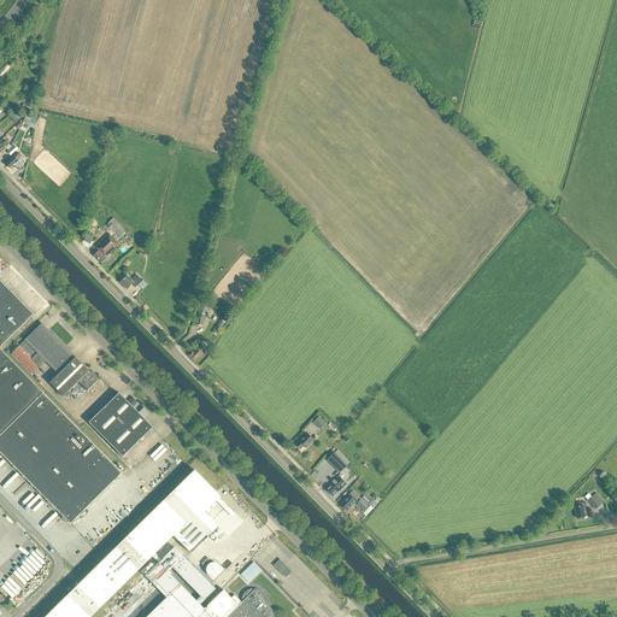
[(9,63),(0,69),(0,72),(3,75),(12,66),(9,63)]
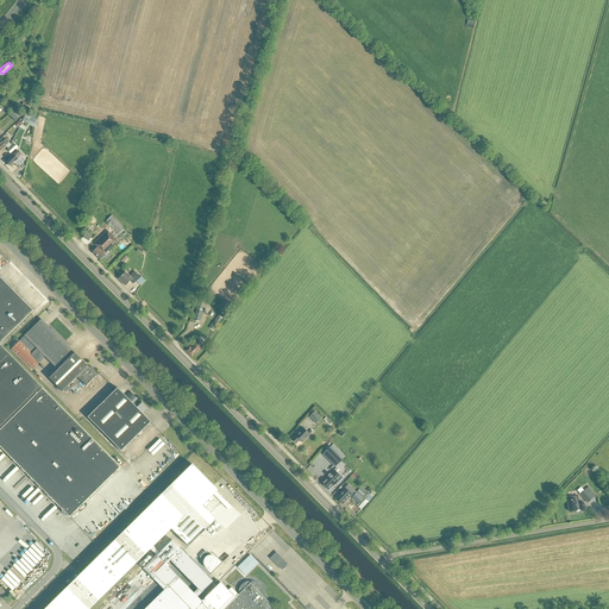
[(26,99),(27,100),(26,102),(29,104),(27,105),(24,102),(22,106),(30,111),(31,107),(33,102),(32,102),(33,101),(31,99),(33,96),(33,98),(36,93),(36,92),(32,89),(26,99)]
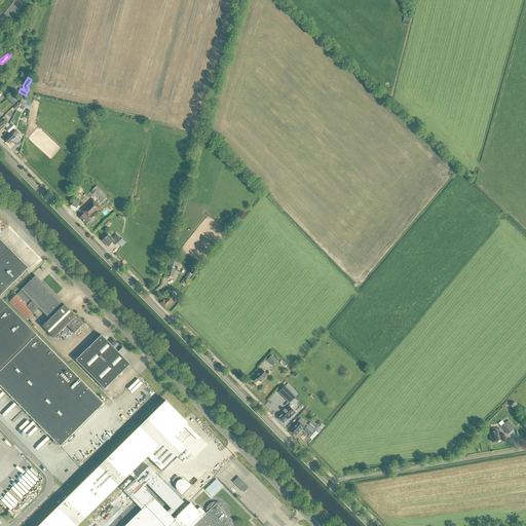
[(28,97),(24,105),(31,109),(35,100),(28,97)]
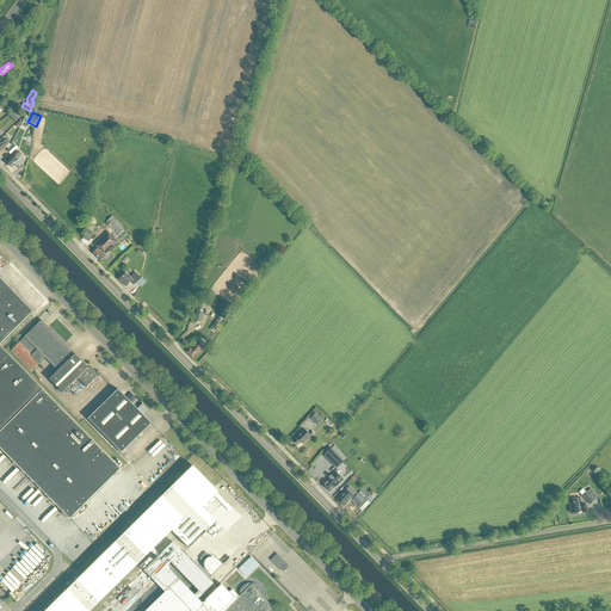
[(7,150),(11,155),(18,148),(14,144),(7,150)]
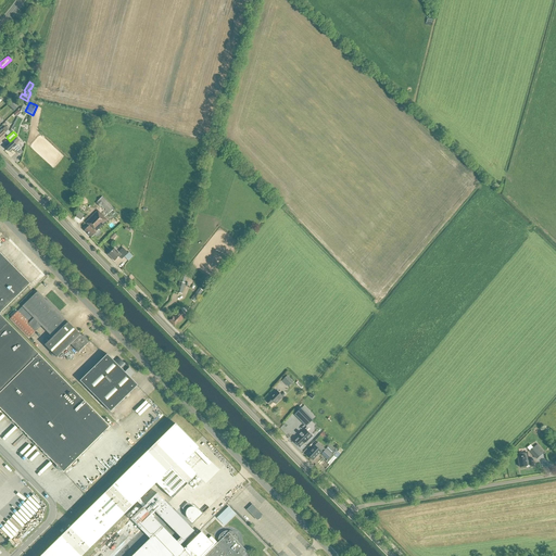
[(13,141),(5,148),(10,152),(13,150),(16,153),(20,149),(16,146),(15,144),(19,141),(15,138),(12,141),(13,141)]
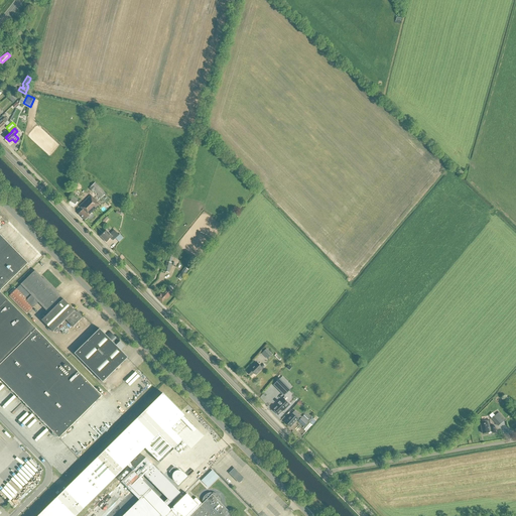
[(106,194),(95,182),(90,187),(101,199),(106,194)]
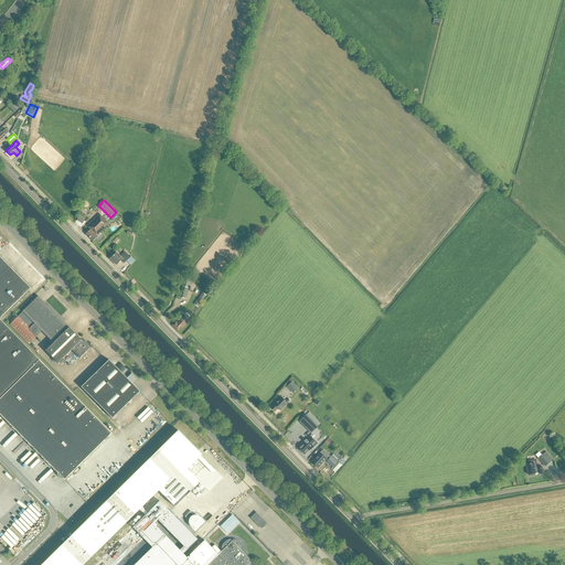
[(109,224),(99,214),(87,226),(88,226),(88,227),(91,230),(86,234),(93,242),(97,236),(109,224)]
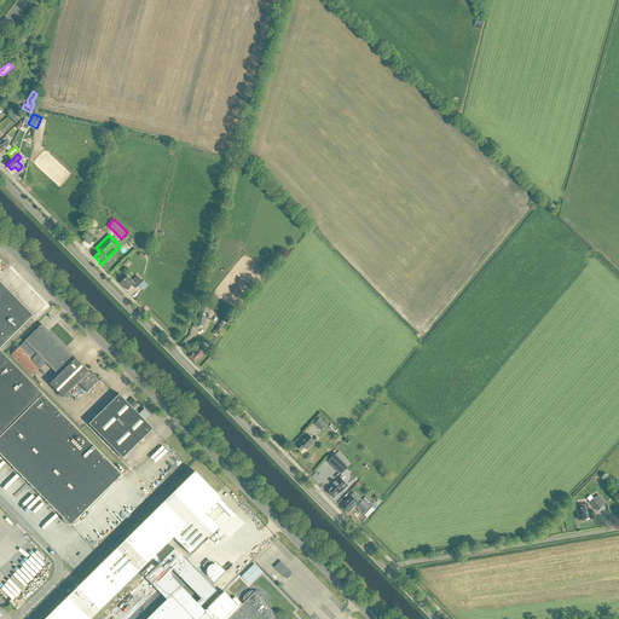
[(0,350),(0,348),(34,316),(0,281),(0,275),(1,273),(0,271),(0,443),(46,398),(42,394),(0,350)]
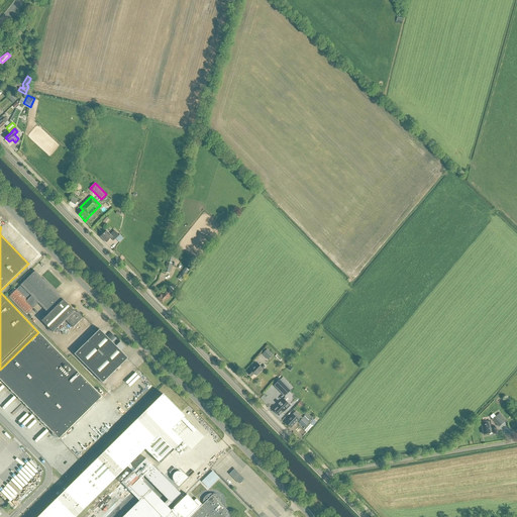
[(110,234),(106,231),(101,236),(107,243),(111,238),(113,241),(119,235),(114,230),(110,234)]
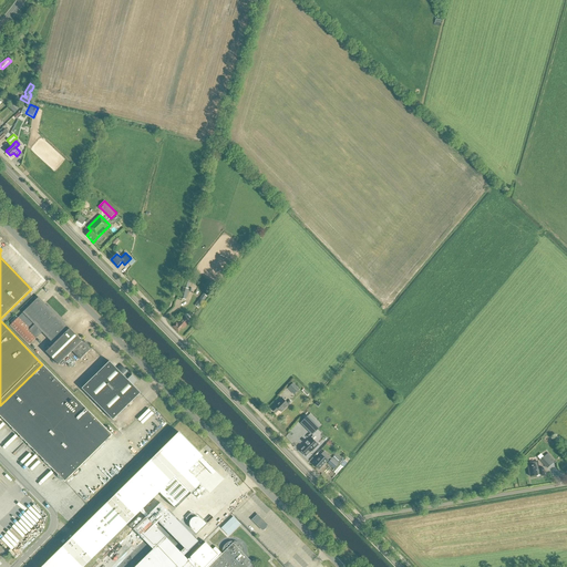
[(198,301),(202,303),(207,297),(203,294),(198,301)]
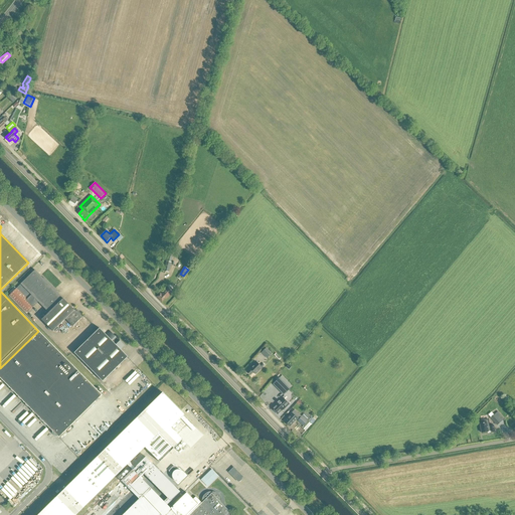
[(81,318),(35,270),(21,284),(21,285),(9,296),(26,314),(38,302),(49,313),(42,320),(53,331),(65,319),(73,326),(81,318)]
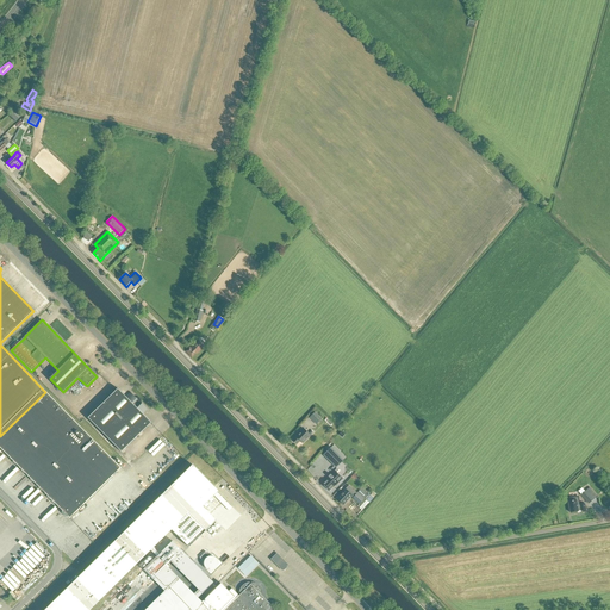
[(190,347),(186,352),(192,358),(195,353),(197,354),(204,347),(198,341),(191,348),(190,347)]
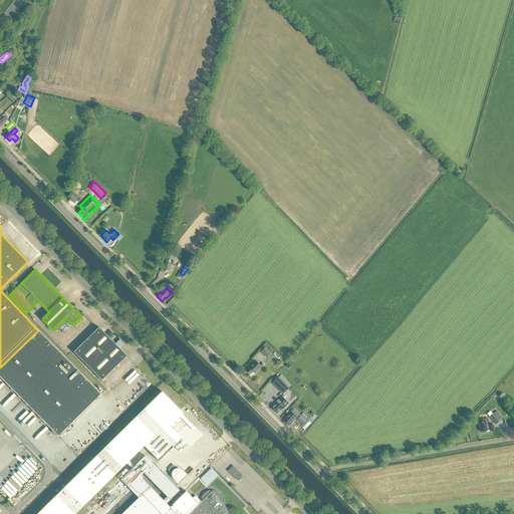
[(124,345),(110,331),(106,334),(99,327),(90,336),(118,365),(127,356),(120,349),(124,345)]
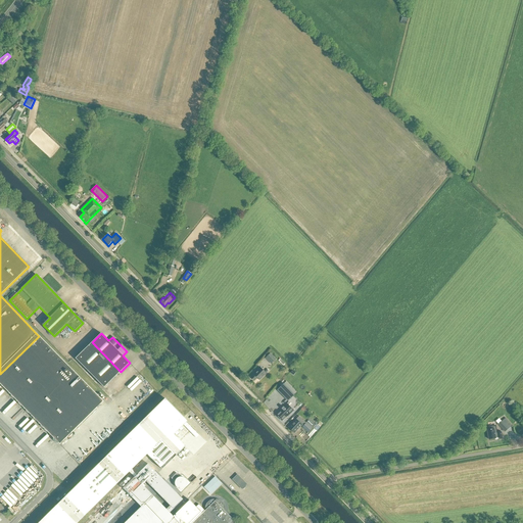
[(103,401),(39,336),(0,374),(0,383),(53,437),(53,439),(57,443),(59,443),(59,444),(103,401)]
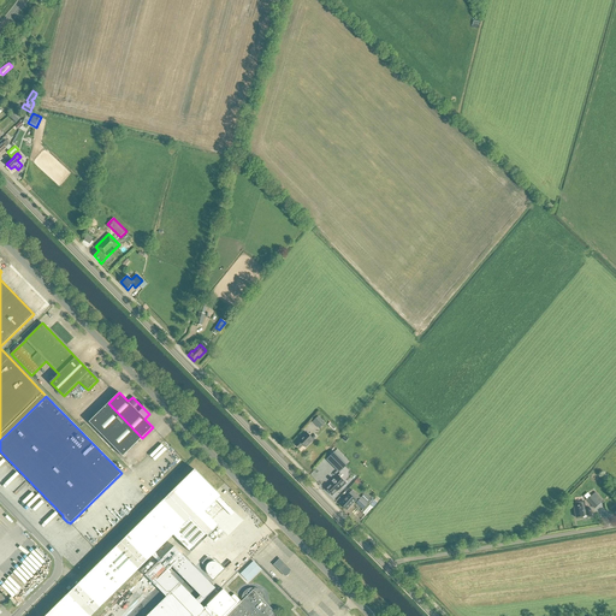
[(142,438),(108,403),(89,422),(123,456),(142,438)]
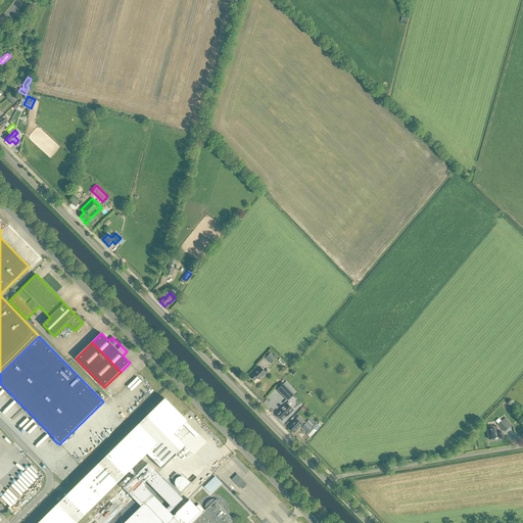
[(266,358),(271,364),(276,359),(270,353),(266,358)]
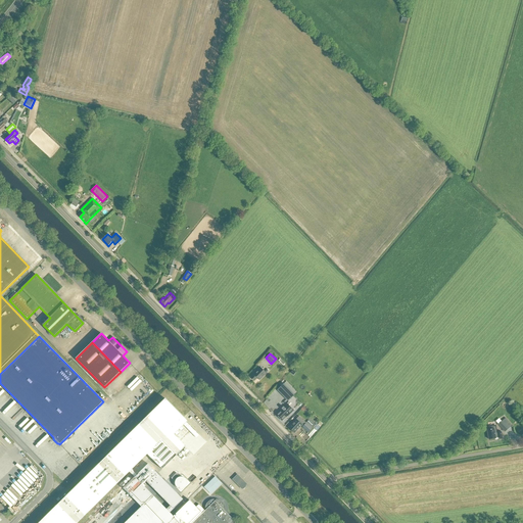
[(264,371),(260,367),(253,374),(253,375),(250,377),(254,381),(257,378),(259,380),(267,374),(266,373),(264,371)]
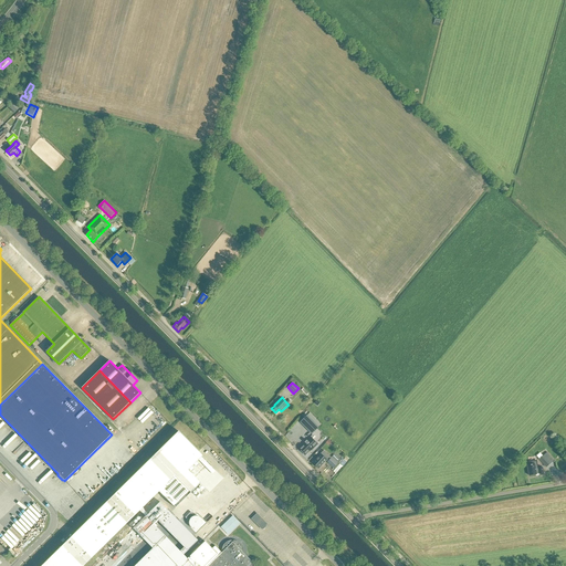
[(306,415),(300,422),(312,435),(318,427),(306,415)]
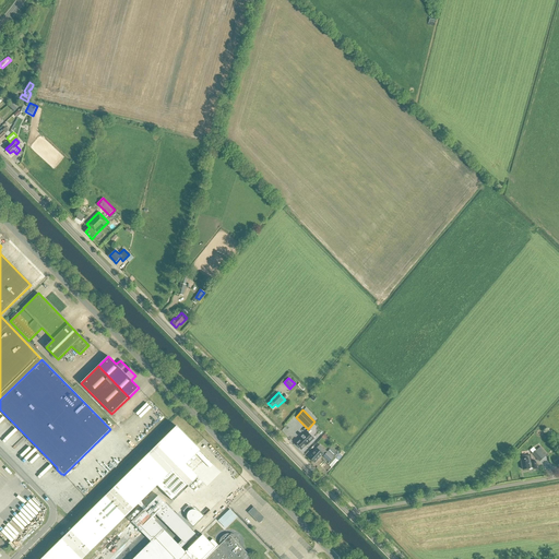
[(82,558),(139,504),(144,510),(130,523),(141,533),(142,533),(151,542),(132,558),(251,558),(249,556),(238,544),(240,544),(239,540),(238,538),(236,536),(234,535),(232,534),(228,534),(225,535),(223,536),(221,538),(219,540),(218,544),(221,544),(219,546),(213,540),(211,543),(202,535),(186,552),(181,548),(185,544),(195,533),(158,496),(147,506),(181,540),(178,545),(163,530),(154,521),(156,519),(141,502),(157,486),(174,502),(198,477),(186,464),(200,450),(176,426),(144,458),(145,458),(67,535),(66,535),(46,555),(47,555),(42,558),(82,558)]
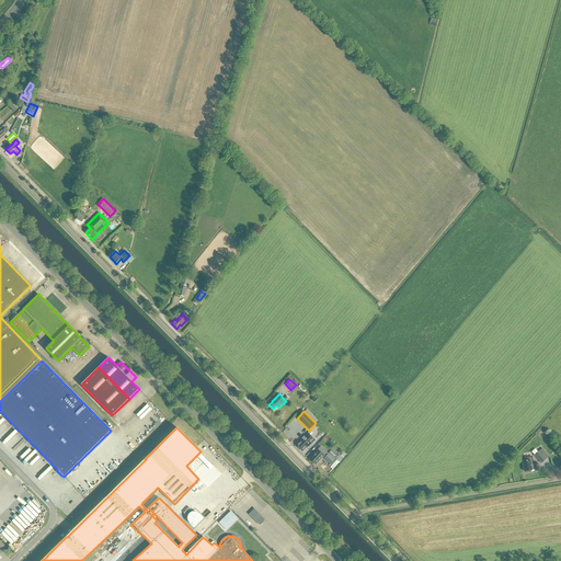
[(315,441),(308,433),(300,441),(301,441),(296,445),(302,451),(307,447),(315,441)]
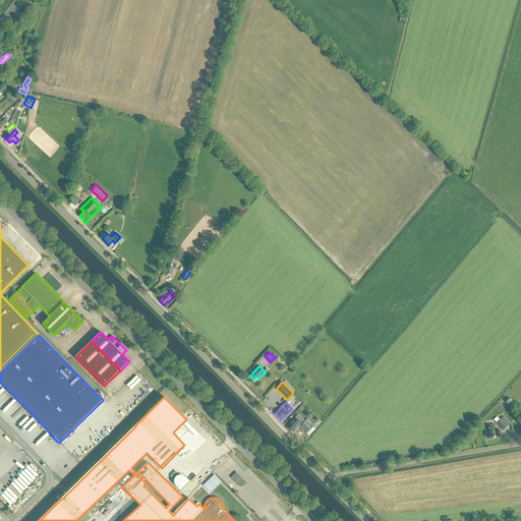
[(305,421),(298,415),(288,426),(293,431),(301,423),(301,424),(305,421)]
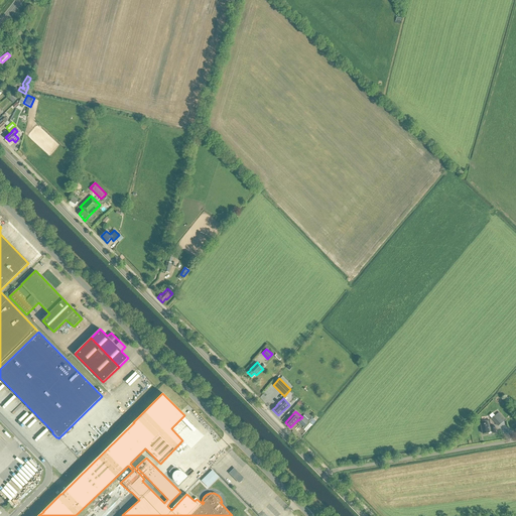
[(298,421),(303,427),(302,428),(304,430),(310,424),(312,425),(315,421),(306,412),(302,417),(298,420),(298,421)]
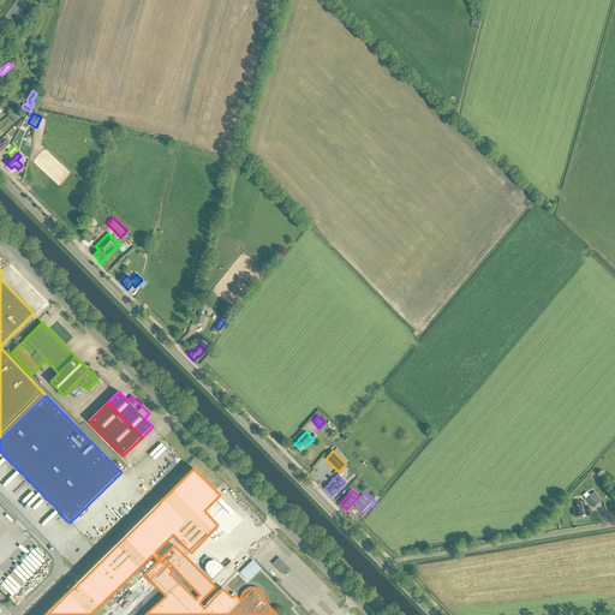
[(602,500),(595,491),(590,496),(597,505),(602,500)]
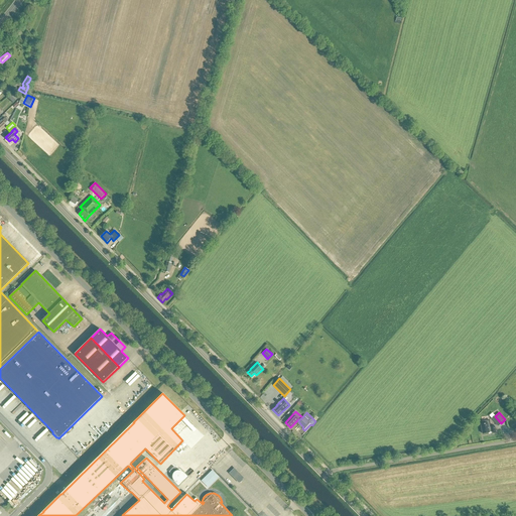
[(495,416),(492,419),(498,426),(501,423),(495,416)]
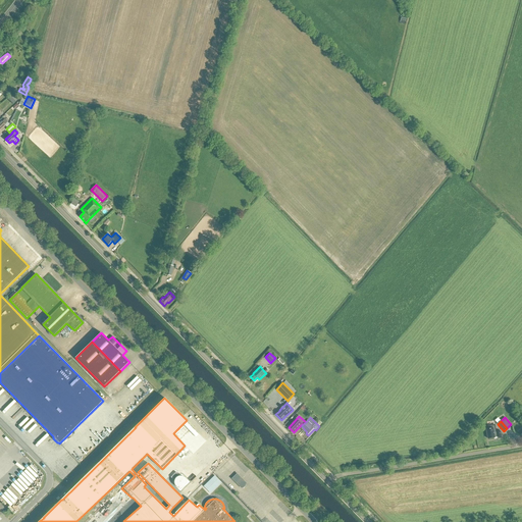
[(494,424),(487,425),(486,426),(487,428),(485,429),(487,438),(502,436),(501,431),(497,431),(494,424)]
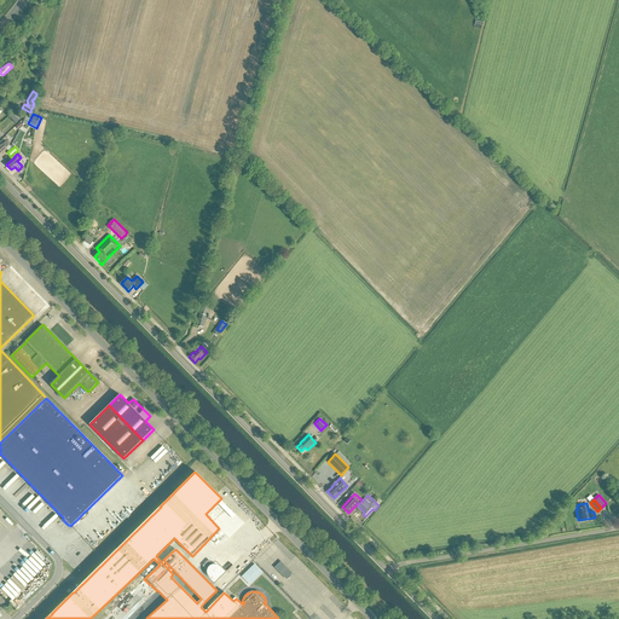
[(249,585),(262,573),(254,563),(241,577),(249,585)]
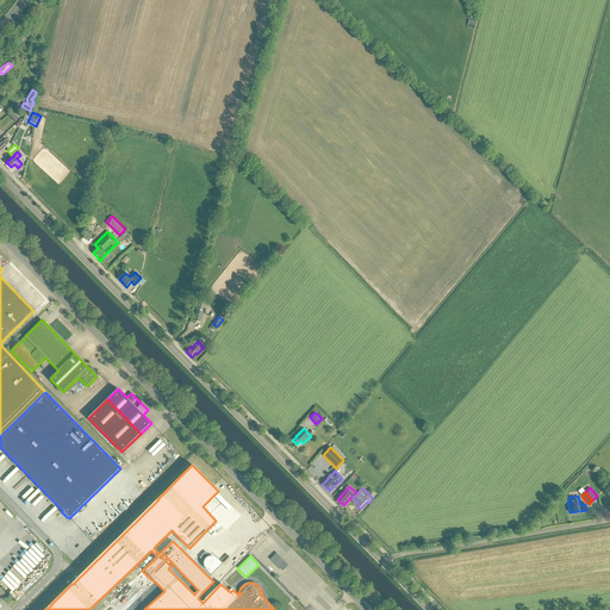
[(284,571),(287,567),(286,566),(287,566),(277,555),(273,560),(284,571)]
